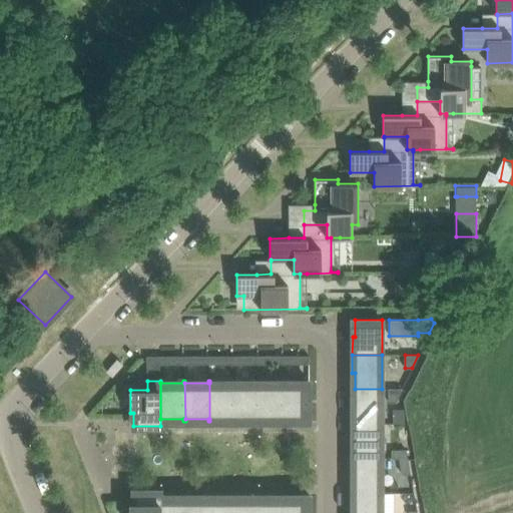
[(232,383),(209,383),(209,419),(232,419),(232,421),(234,421),(234,419),(234,383),(234,381),(232,381),(232,383)]
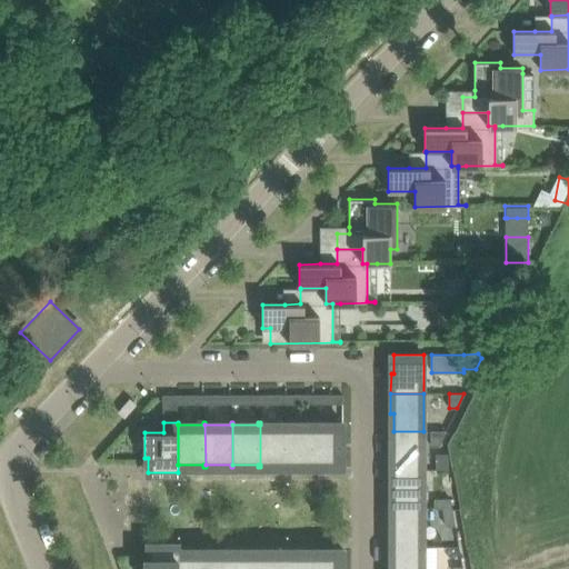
[(286,425),(260,425),(260,465),(286,465),(286,467),(288,467),(288,465),(288,425),(288,422),(286,422),(286,425)]
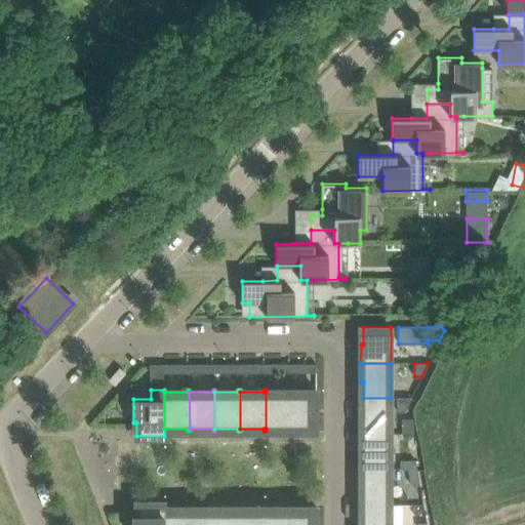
[(289,390),(289,392),(266,392),(266,429),(289,429),(289,431),(291,431),(291,429),(291,392),(291,390),(289,390)]
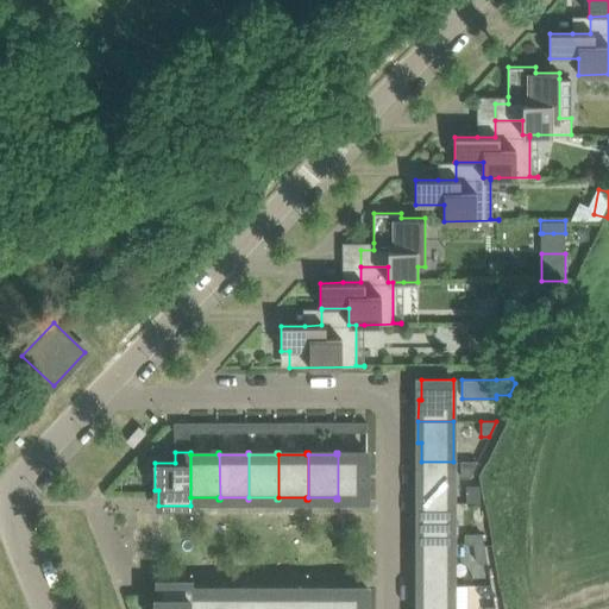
[(365,453),(338,454),(338,497),(365,497),(365,500),(368,500),(366,452),(365,452),(365,453)]
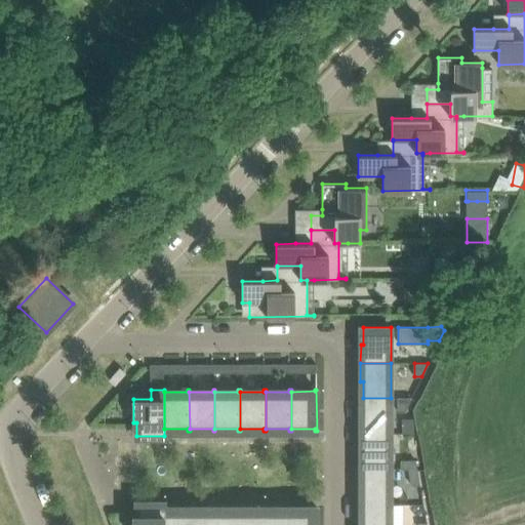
[(397,397),(397,411),(405,411),(411,397),(397,397)]
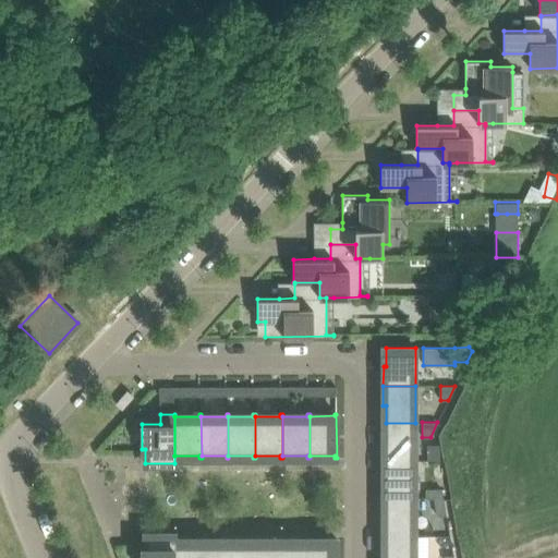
[(386,441),(383,441),(383,461),(415,461),(415,423),(386,423),(386,441)]
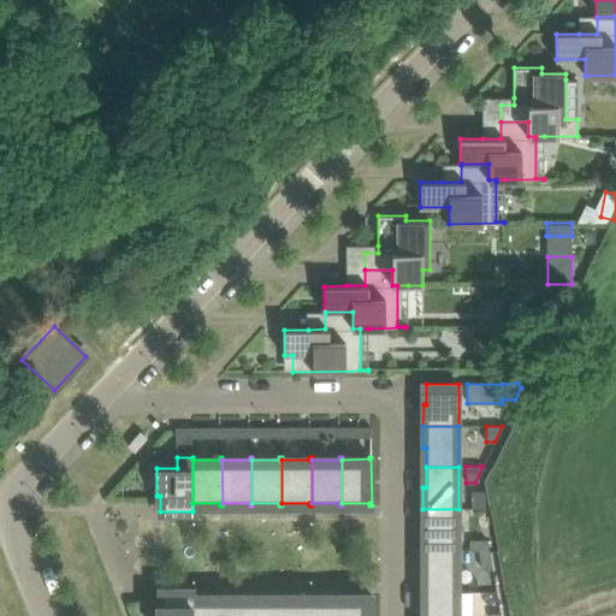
[(472,491),(472,509),(486,509),(486,491),(472,491)]
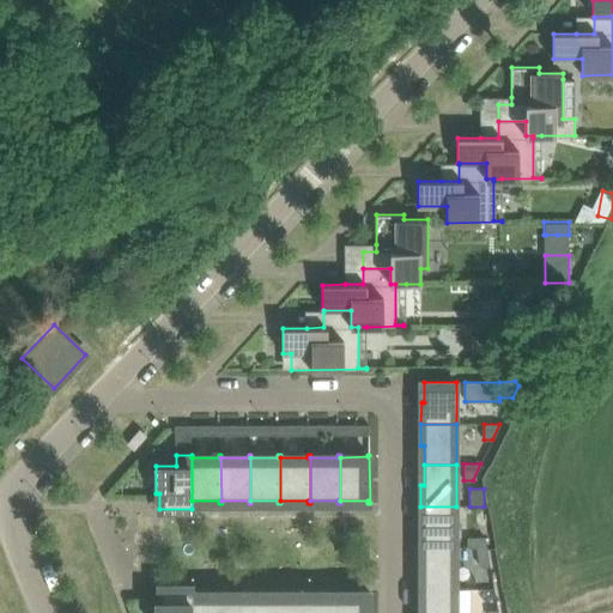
[(424,527),(424,547),(456,547),(456,507),(420,507),(420,527),(424,527)]
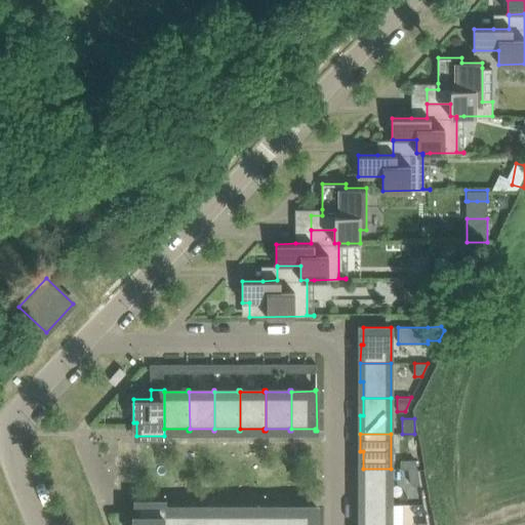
[(400,470),(408,469),(417,469),(415,459),(400,459),(400,470)]
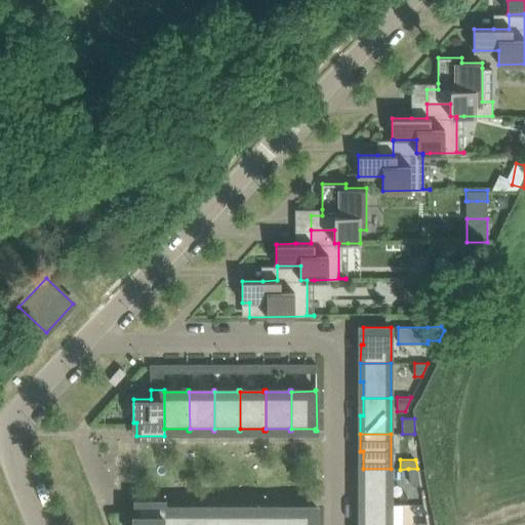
[(360,486),(360,503),(391,503),(391,469),(363,469),(363,486),(360,486)]
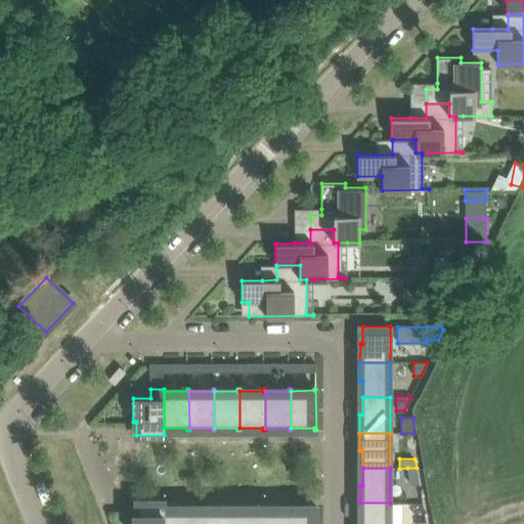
[(407,468),(410,484),(420,484),(417,468),(407,468)]
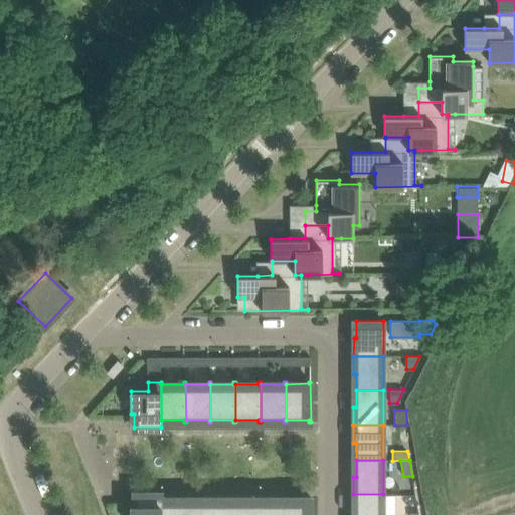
[(160,514),(161,499),(161,492),(134,492),(134,505),(132,505),(131,514),(160,514)]
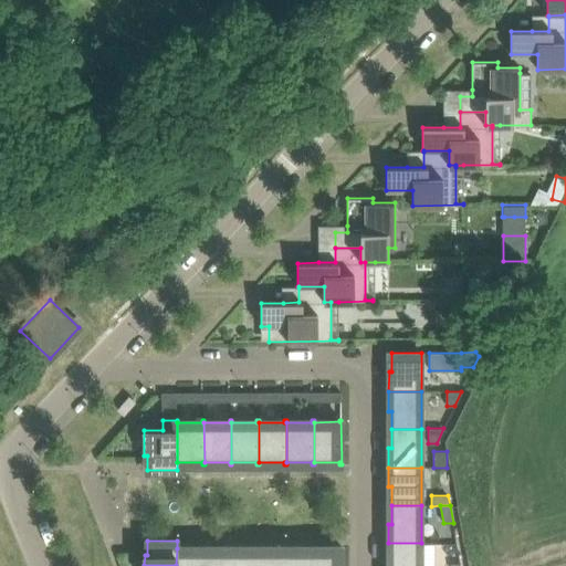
[(391,563),(390,565),(420,565),(421,543),(388,543),(388,563),(391,563)]
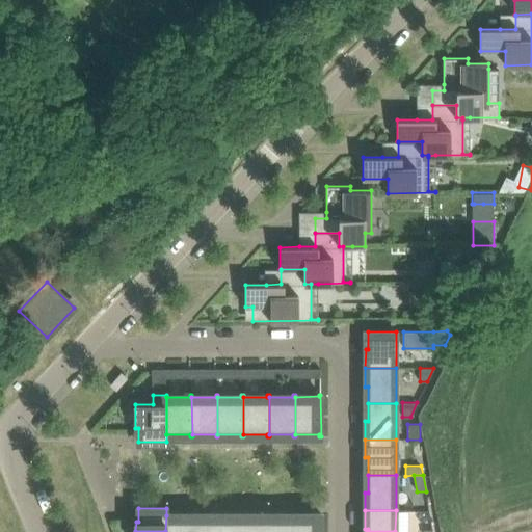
[(190,515),(166,515),(165,531),(191,531),(192,515),(192,513),(190,513),(190,515)]
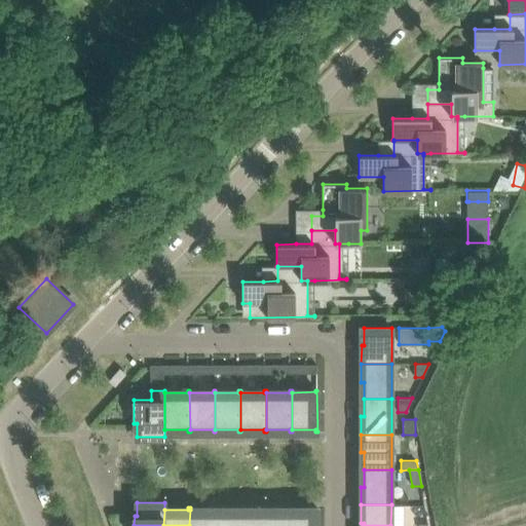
[(214,510),(190,510),(189,525),(215,525),(215,510),(215,508),(214,508),(214,510)]
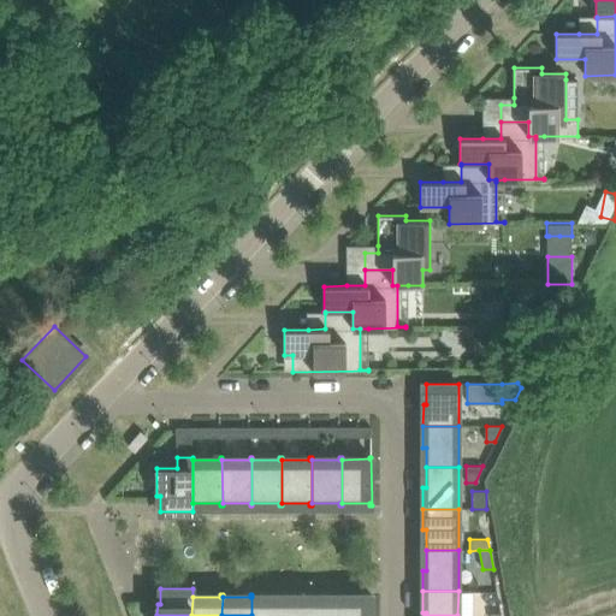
[(282,615),(282,597),(282,594),(279,594),(279,597),(252,597),(252,615),(282,615)]
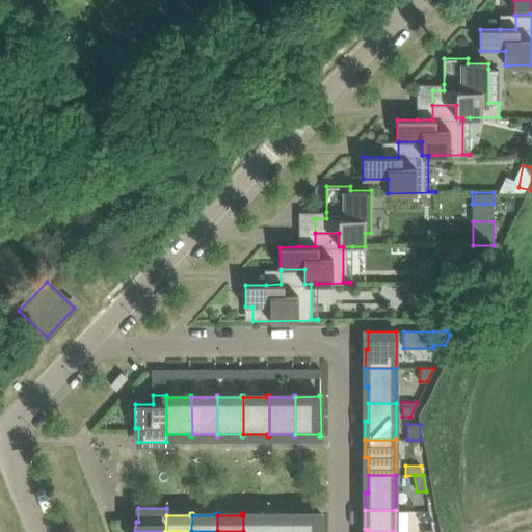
[(267,515),(243,515),(243,531),(268,531),(269,515),(269,513),(267,513),(267,515)]
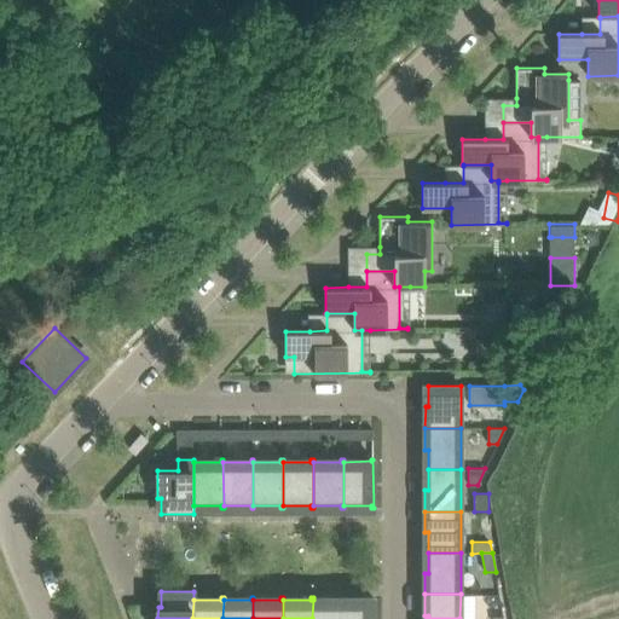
[(342,618),(343,600),(343,597),(341,597),(341,600),(313,600),(312,618),(342,618)]
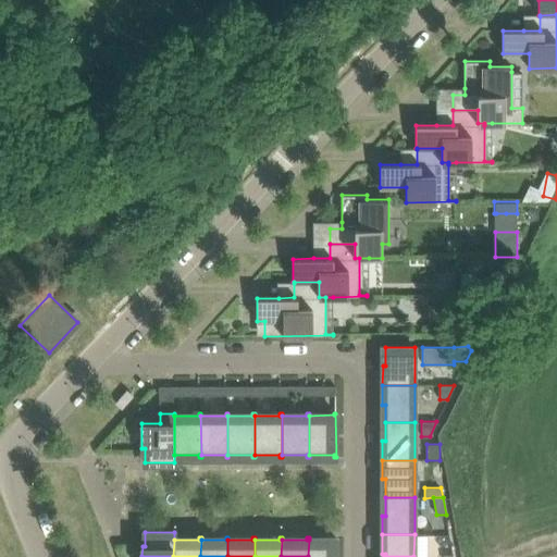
[(334,540),(309,540),(308,556),(335,556),(336,537),(334,537),(334,540)]
